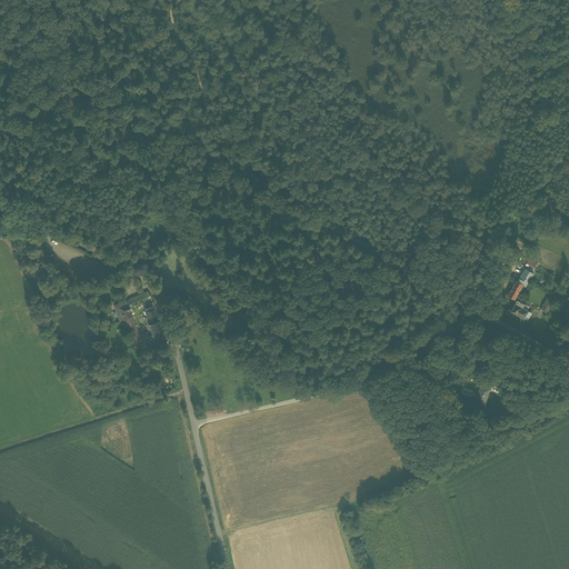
[(439,231),(450,232),(451,225),(440,223),(439,231)]
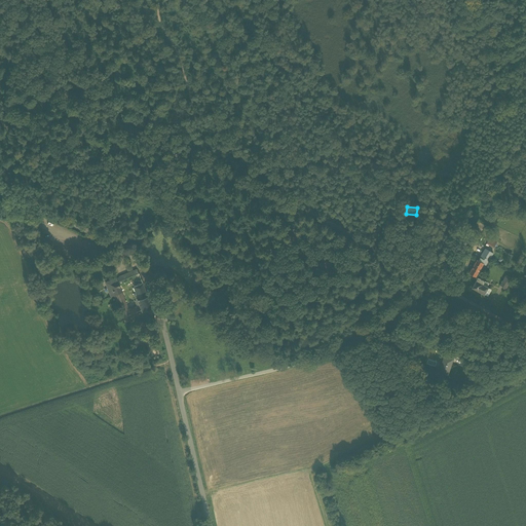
[(489,238),(486,243),(494,248),(496,242),(489,238)]
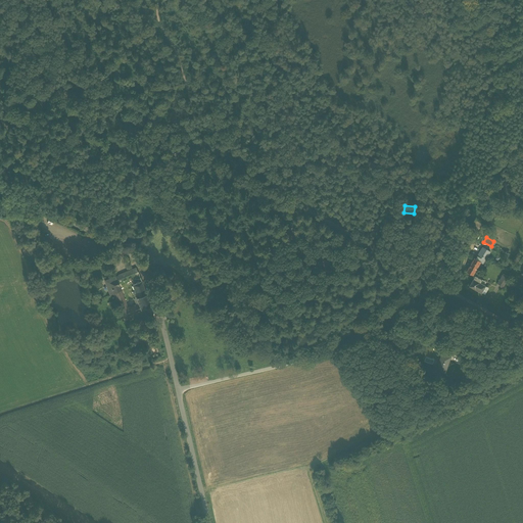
[(468,272),(473,275),(475,272),(480,263),(483,264),(490,251),(483,247),(476,258),(474,258),(467,272),(468,272)]
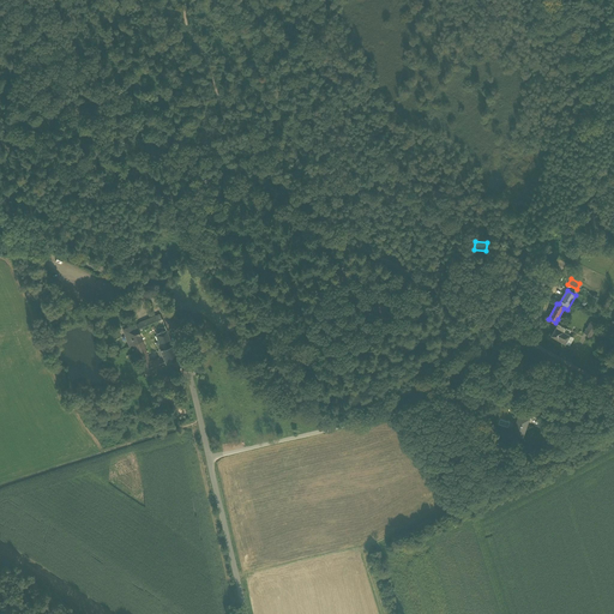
[(160,314),(136,324),(138,329),(162,319),(160,314)]
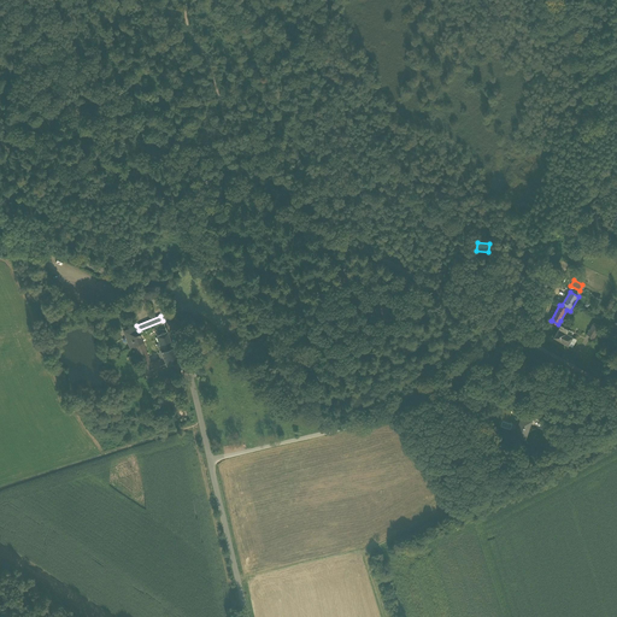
[(587,335),(594,339),(599,330),(598,330),(600,327),(594,323),(587,335)]
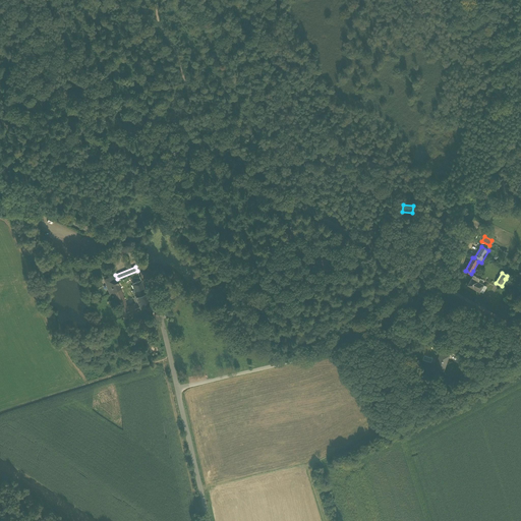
[(127,307),(117,279),(115,275),(105,279),(110,293),(113,292),(122,315),(140,309),(138,304),(136,305),(130,307),(129,306),(127,307)]
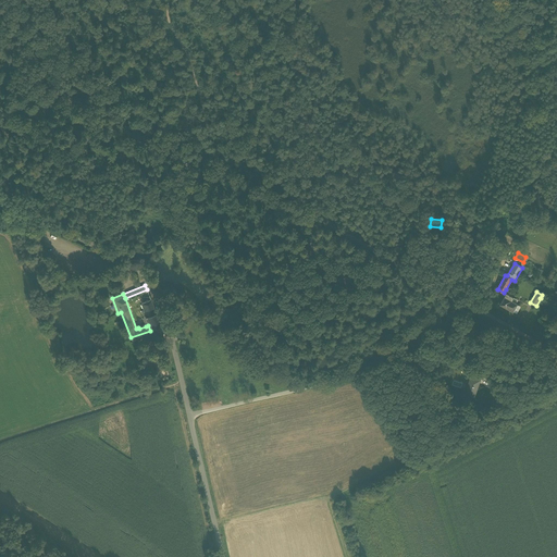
[(499,305),(512,312),(517,305),(511,301),(514,298),(506,294),(499,305)]
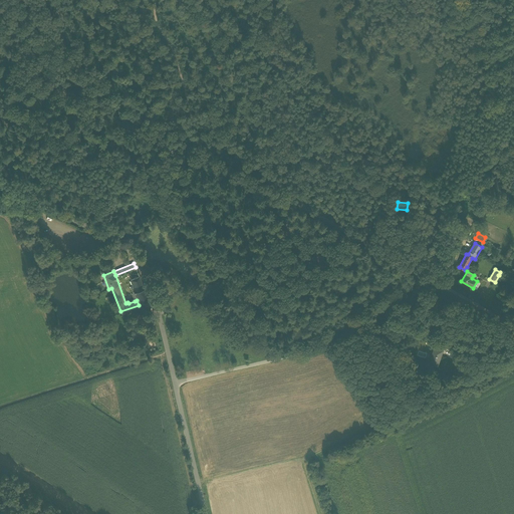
[(135,291),(136,292),(145,289),(140,277),(131,280),(134,287),(131,288),(133,292),(135,291)]
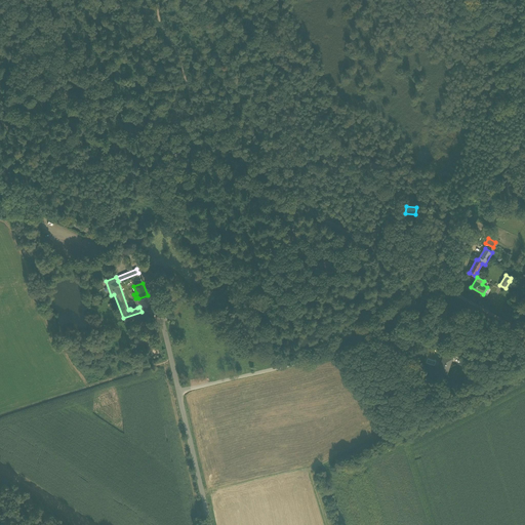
[(139,307),(142,312),(152,308),(148,295),(138,298),(137,299),(134,300),(137,308),(139,307)]
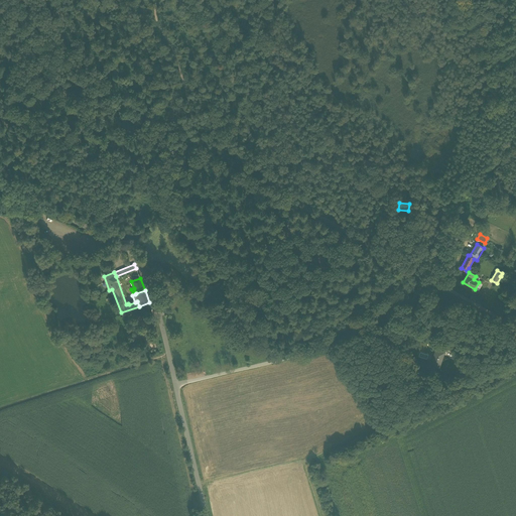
[(121,312),(123,316),(132,313),(133,315),(142,311),(141,310),(151,306),(149,302),(139,306),(121,312)]
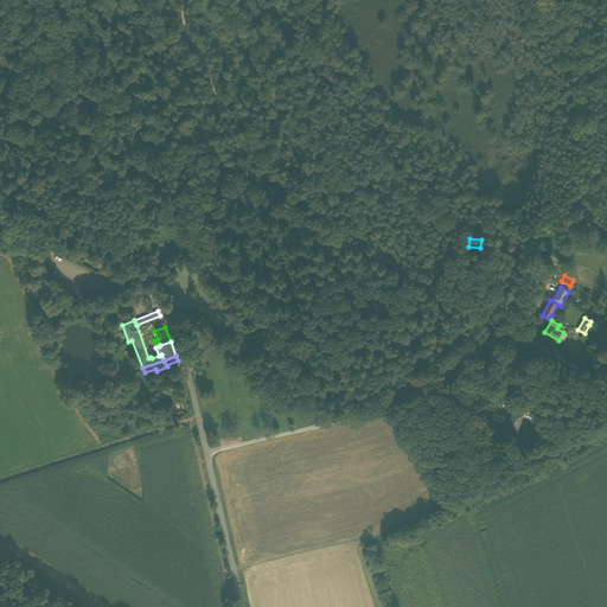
[(523,415),(525,416),(526,411),(511,406),(510,410),(513,411),(523,415)]
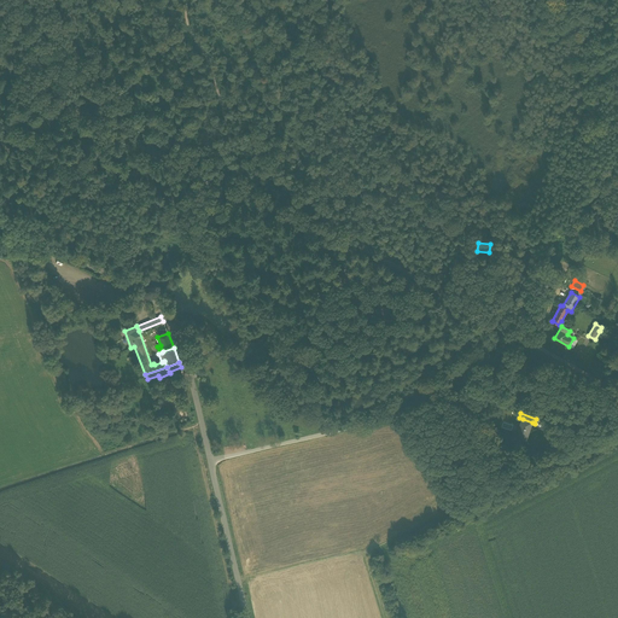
[(517,437),(526,441),(532,423),(523,419),(524,420),(522,429),(519,427),(517,437)]
